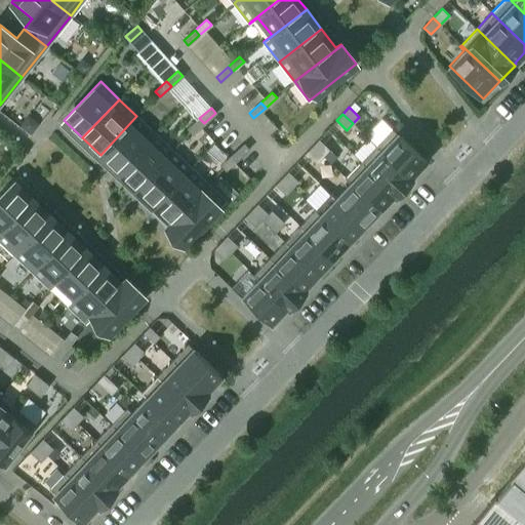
[(118,171),(155,133),(136,116),(101,155),(118,171)]
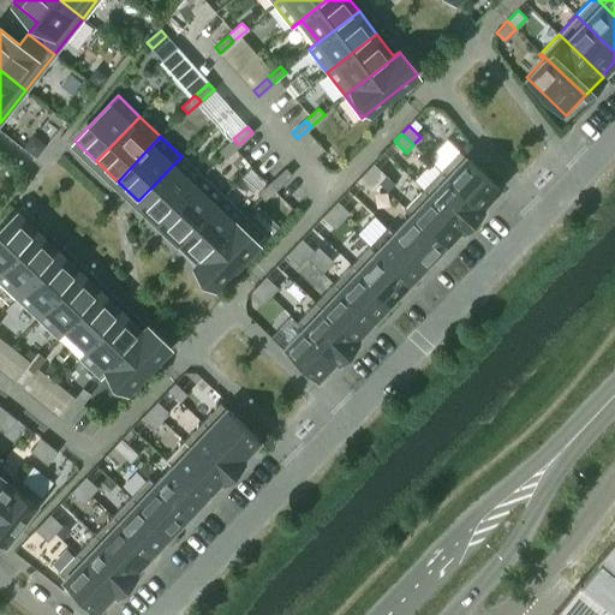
[(226,156),(239,144),(233,138),(220,150),(226,156)]
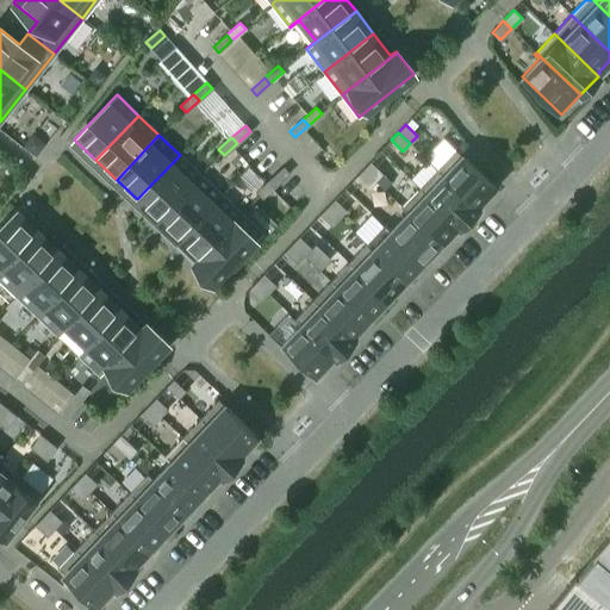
[(455,149),(436,169),(478,209),(479,207),(477,205),(495,186),(455,149)]
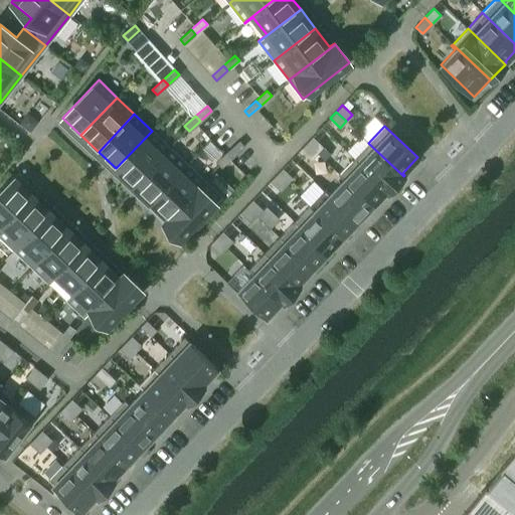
[(133,185),(169,147),(152,131),(116,168),(133,185)]
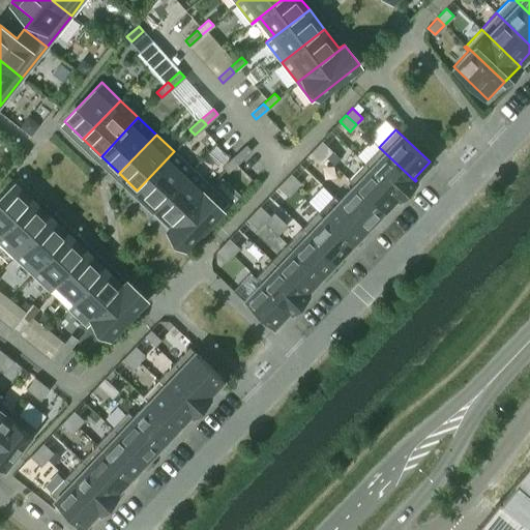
[(321,140),(315,147),(325,157),(332,150),(321,140)]
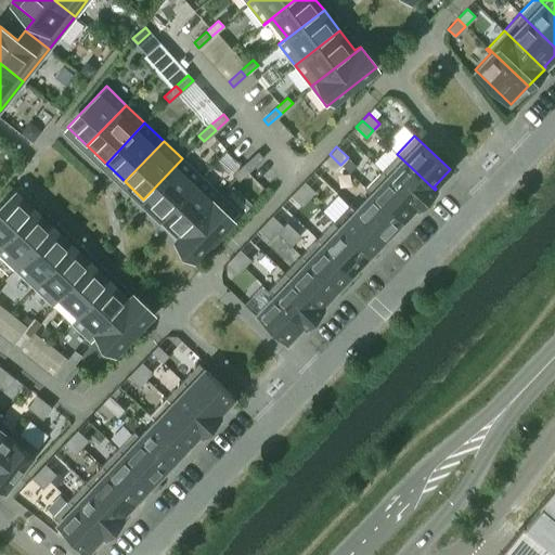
[(258,152),(246,163),(250,168),(262,157),(258,152)]
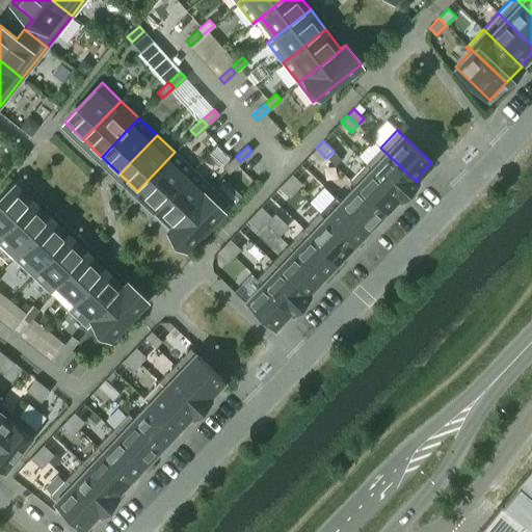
[(326,158),(316,148),(310,155),(320,164),(326,158)]
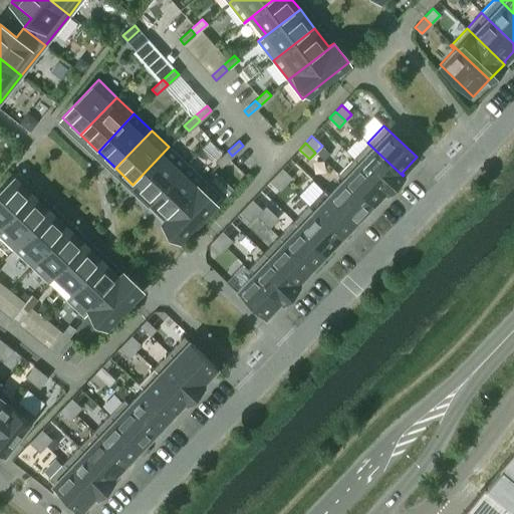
[(403,176),(367,143),(353,158),(388,191),(403,176)]
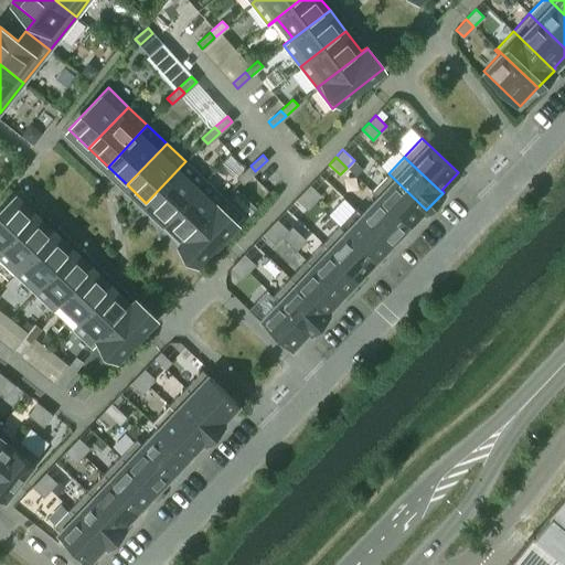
[(166,222),(205,180),(185,161),(146,203),(166,222)]
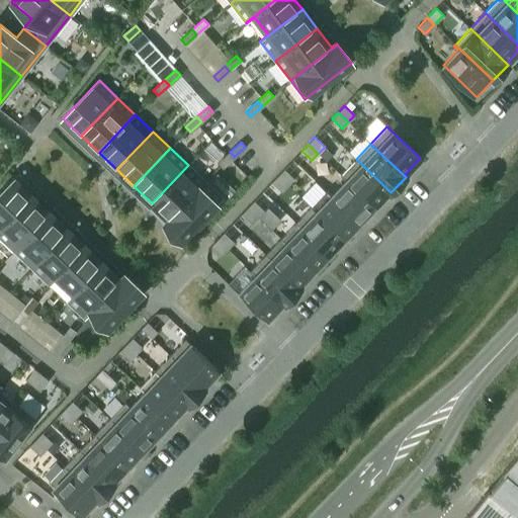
[(223,167),(234,157),(230,152),(218,163),(223,167)]
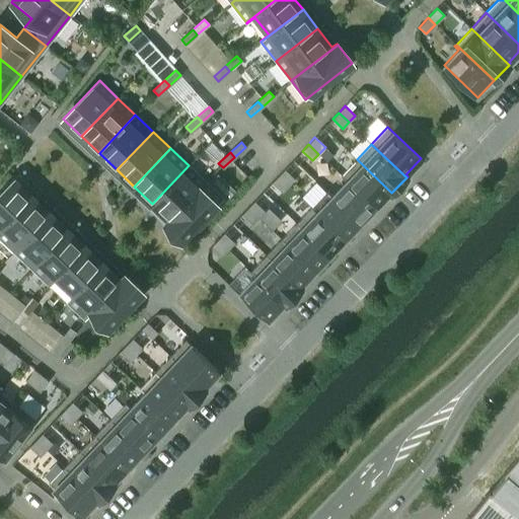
[(391,193),(357,159),(342,175),(374,207),(389,192),(391,194),(391,193)]
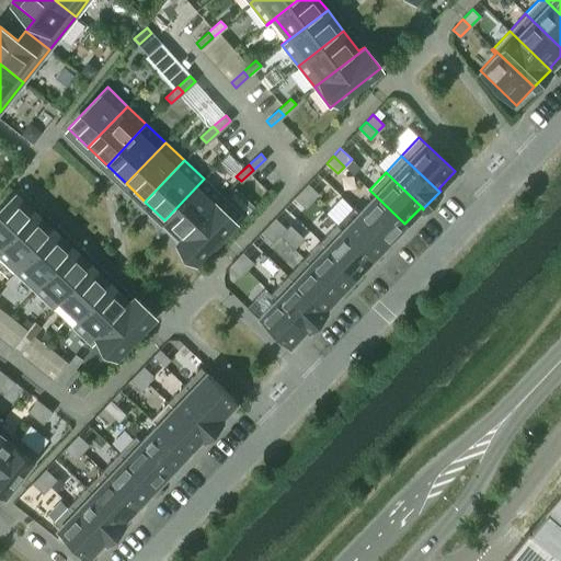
[(179,242),(222,196),(204,179),(164,220),(182,237),(178,242),(179,242)]
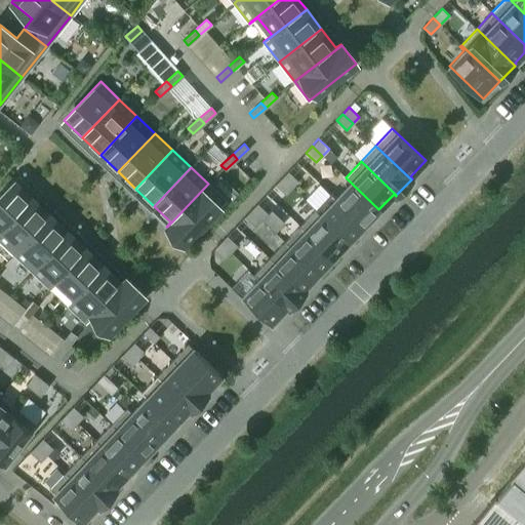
[(288,171),(281,177),(292,188),(298,180),(288,171)]
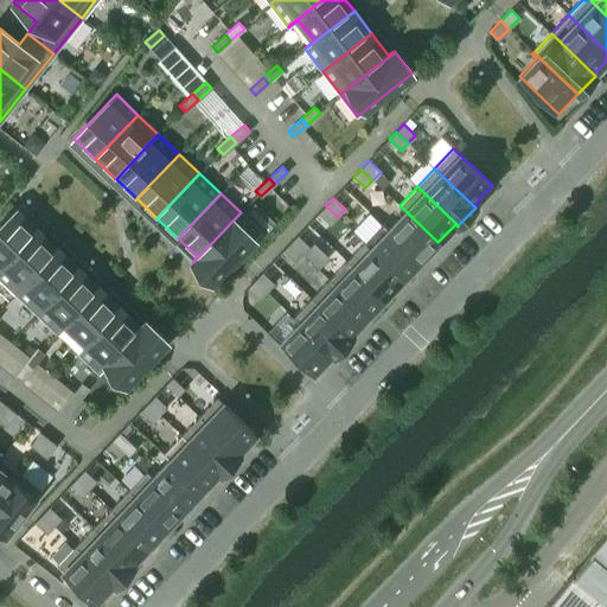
[(338,217),(325,205),(318,213),(330,225),(338,217)]
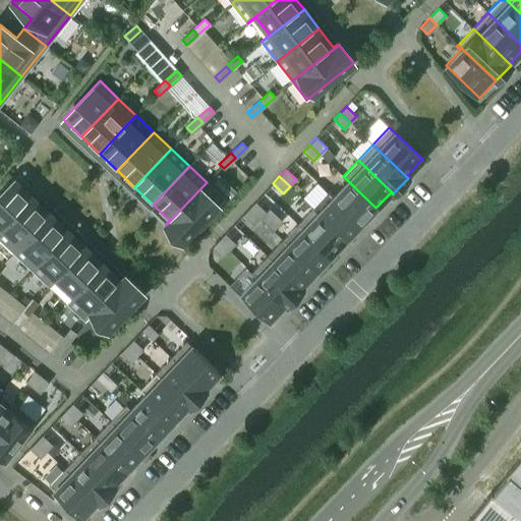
[(375,208),(343,176),(342,177),(347,182),(334,196),(328,191),(328,192),(360,224),(375,208)]
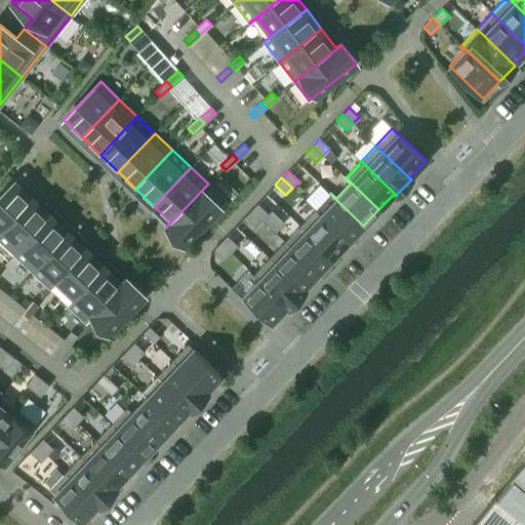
[(0,233),(33,199),(14,180),(0,196),(0,233)]
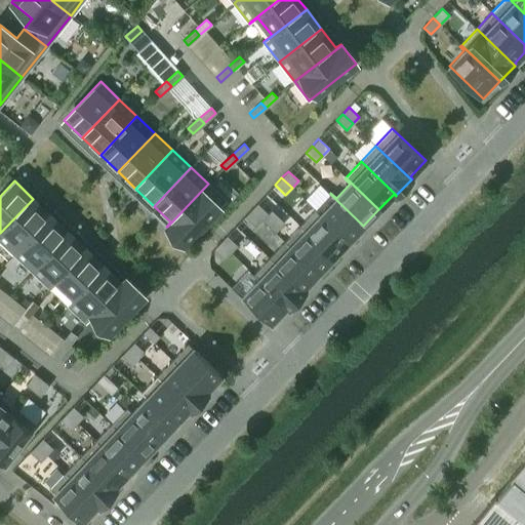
[(226,201),(208,184),(167,227),(185,244),(226,201)]
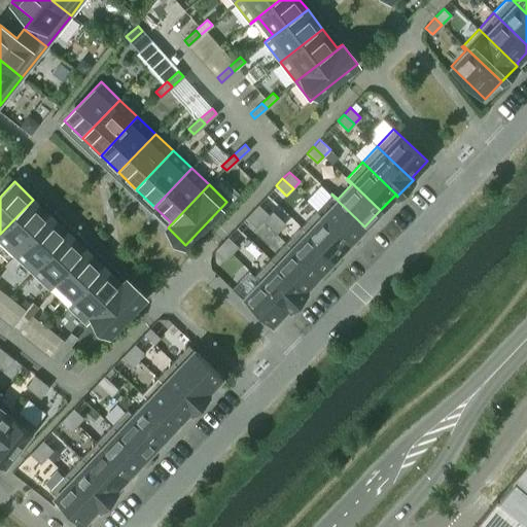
[(364,226),(331,195),(316,210),(350,242),(364,226)]
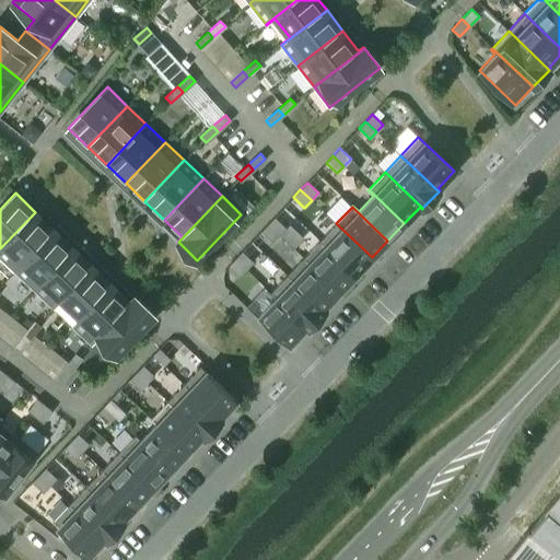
[(0,257),(15,271),(55,230),(35,212),(0,248),(0,257)]
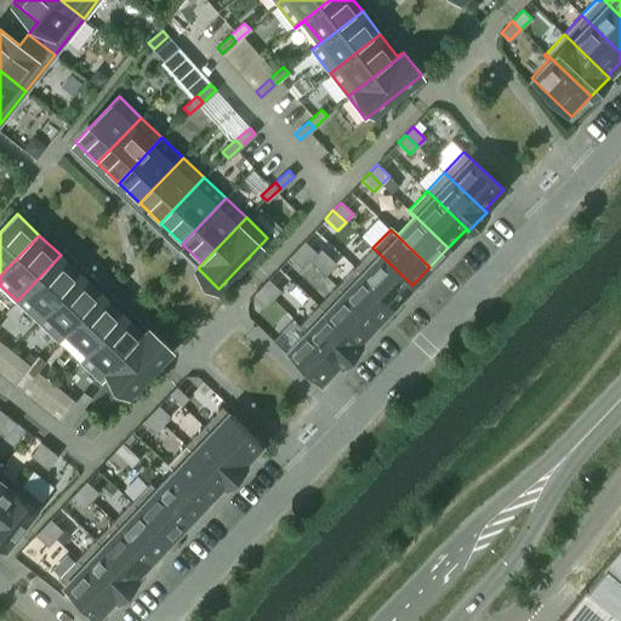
[(305,240),(297,249),(309,260),(317,252),(305,240)]
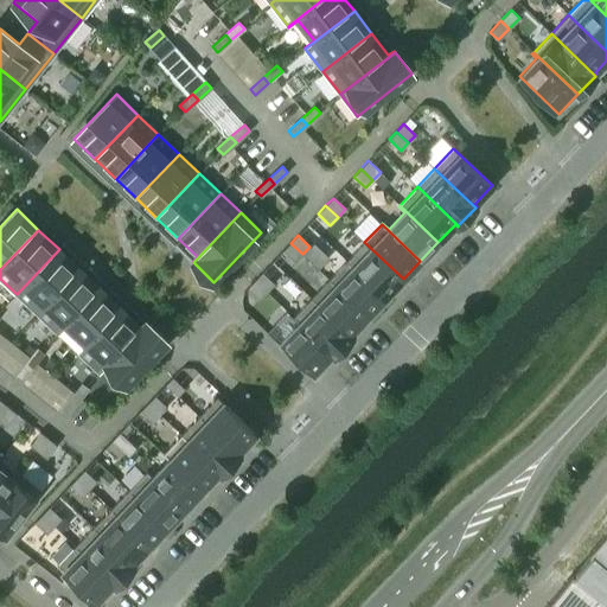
[(403,279),(364,242),(346,261),(385,298),(403,279)]
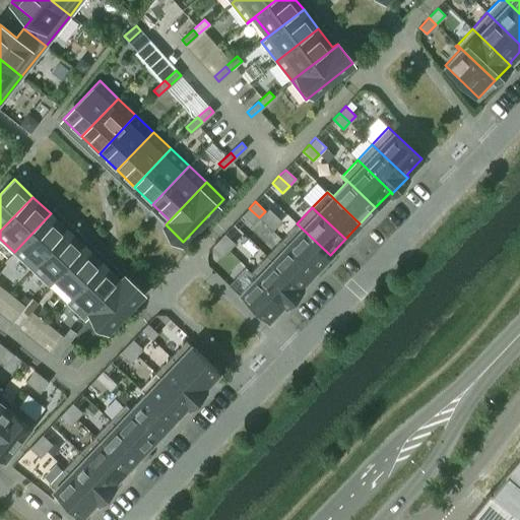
[(259,217),(249,208),(242,214),(253,224),(259,217)]
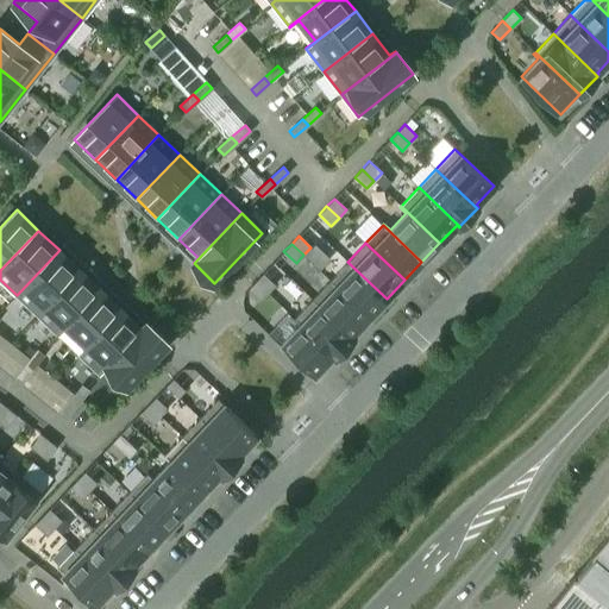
[(37,315),(80,270),(60,250),(17,295),(37,315)]
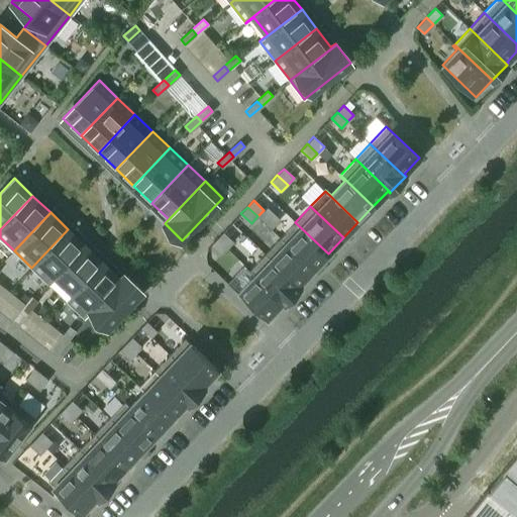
[(328,253),(295,222),(280,238),(313,270),(328,253)]
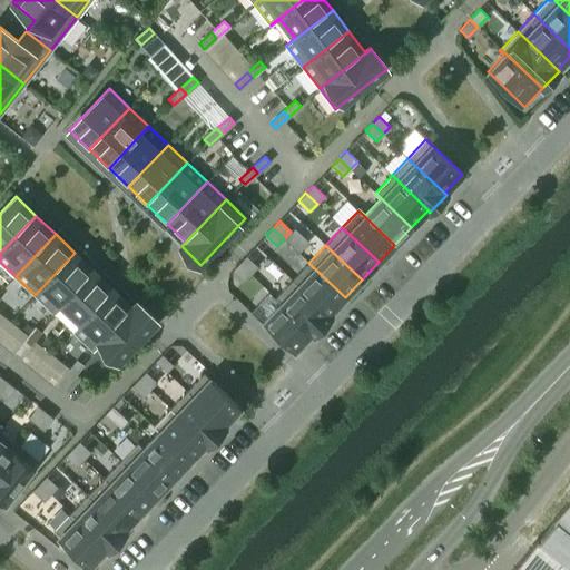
[(53,313),(94,271),(75,253),(35,295),(53,313)]
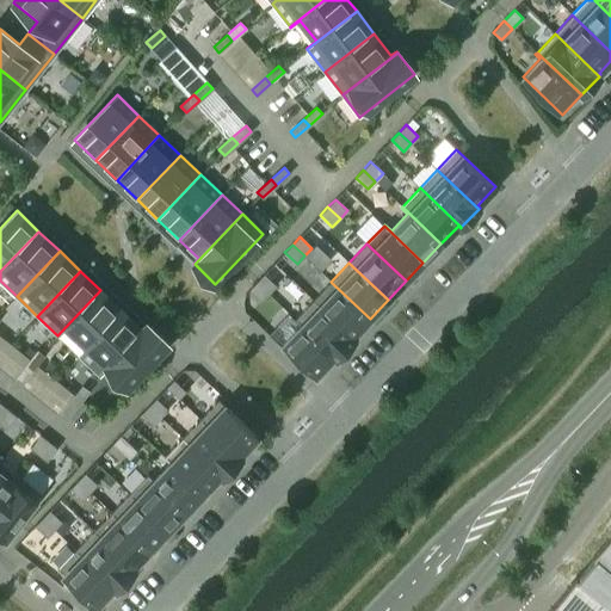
[(264,273),(257,282),(269,294),(276,285),(264,273)]
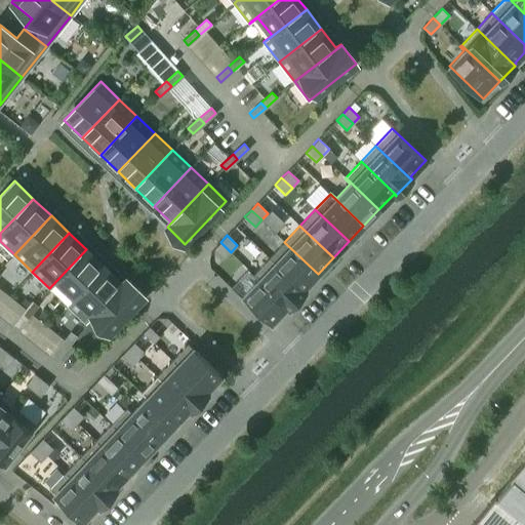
[(225,258),(231,252),(220,242),(214,248),(225,258)]
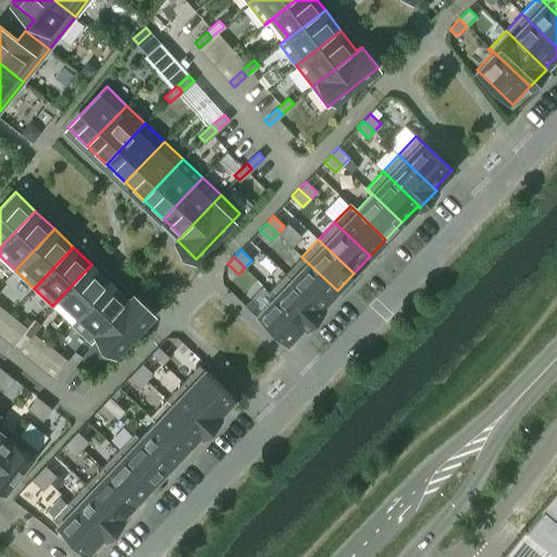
[(337,291),(301,257),(285,273),(323,309),(324,309),(321,307),(337,291)]
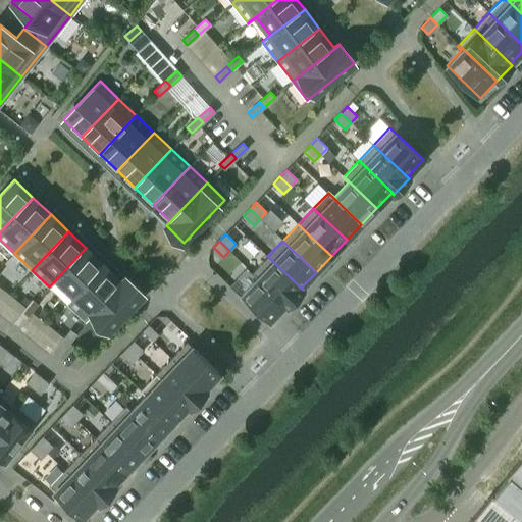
[(67,304),(104,265),(86,248),(49,286),(50,288),(57,279),(73,296),(66,303),(67,304)]
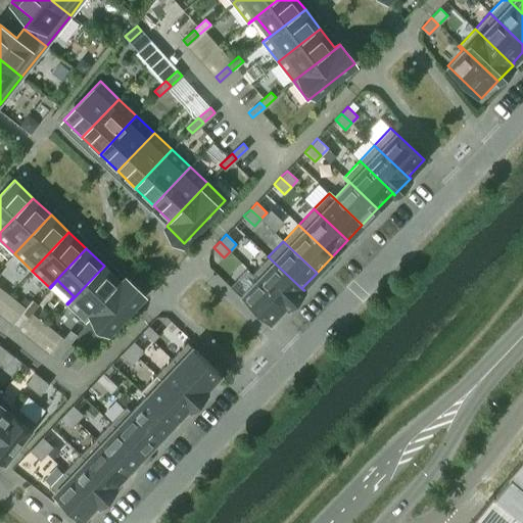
[(303,290),(268,256),(252,273),(288,306),(303,290)]
